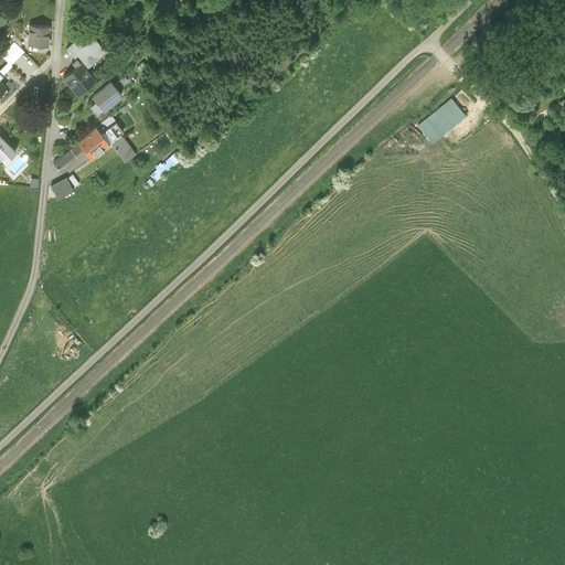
[(49,25),(30,24),(29,43),(48,44),(49,25)]
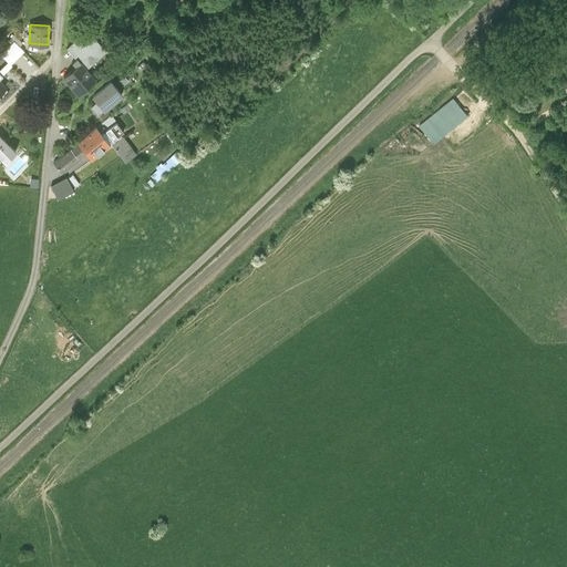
[(78,58),(85,66),(104,51),(88,31),(68,48),(76,59),(78,58)]
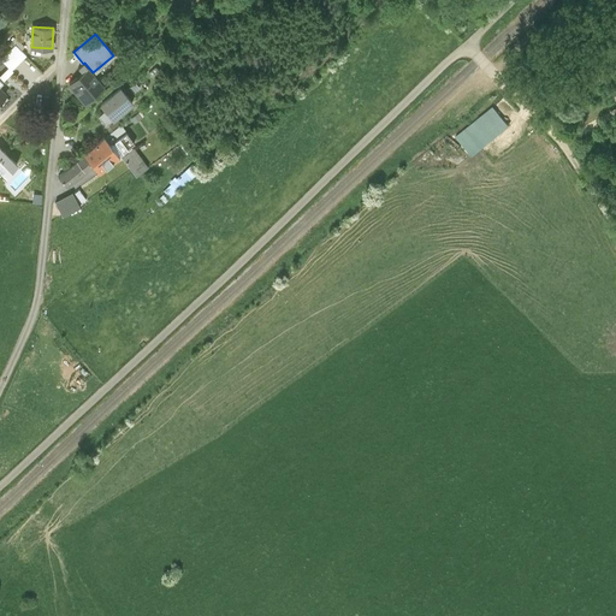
[(13,47),(15,46),(19,51),(23,47),(16,39),(10,43),(13,47)]
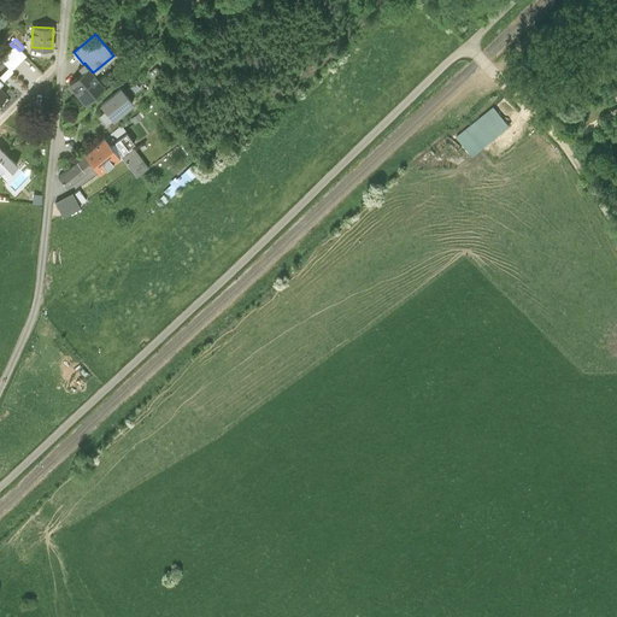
[(11,69),(24,56),(19,51),(15,46),(13,47),(1,59),(9,66),(11,69)]
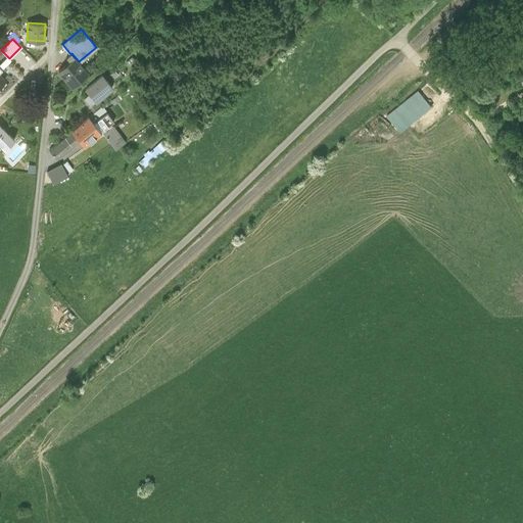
[(79,61),(72,53),(70,54),(67,57),(69,60),(58,69),(73,87),(89,74),(79,61)]
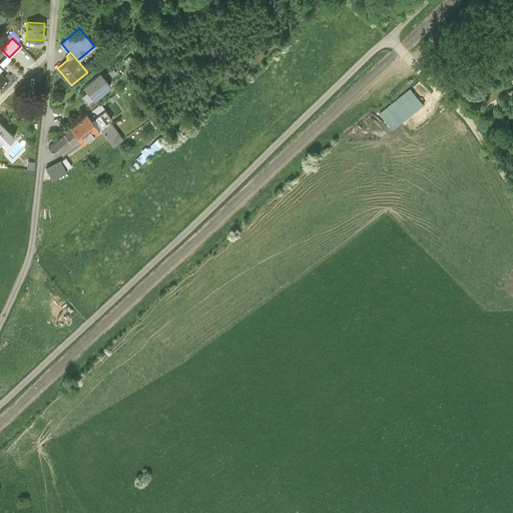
[(11,59),(9,57),(7,55),(0,61),(0,65),(2,67),(11,59)]
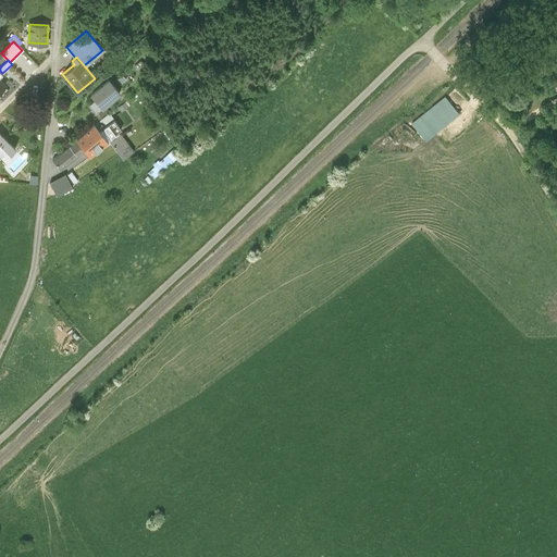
[(119,93),(108,78),(90,93),(95,99),(89,103),(96,111),(119,93)]
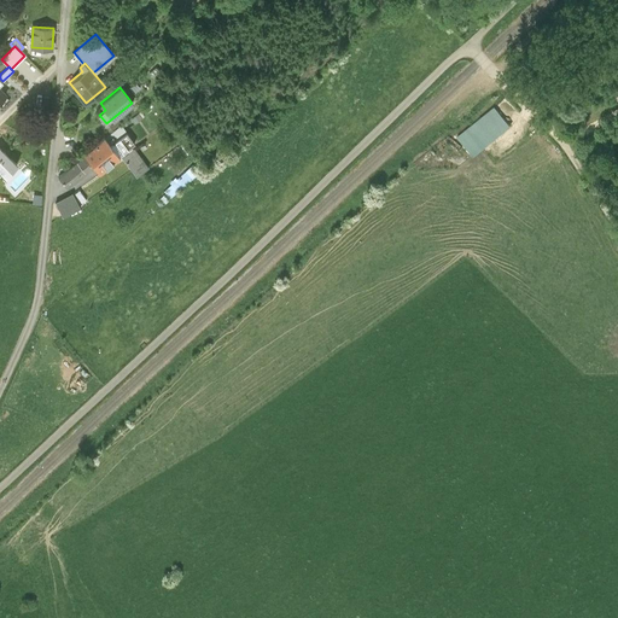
[(458,136),(473,156),(512,126),(495,105),(458,136)]
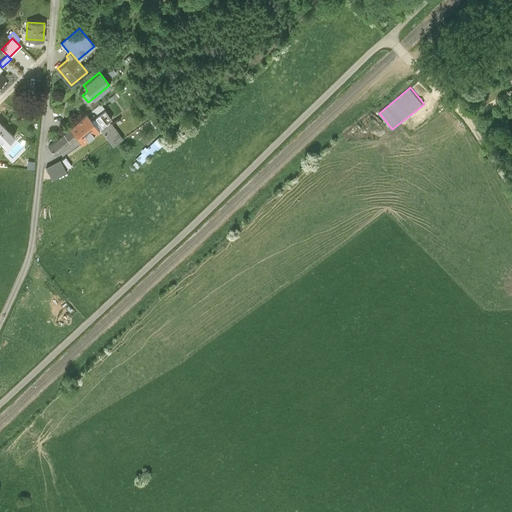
[(116,94),(109,99),(111,102),(118,97),(116,94)]
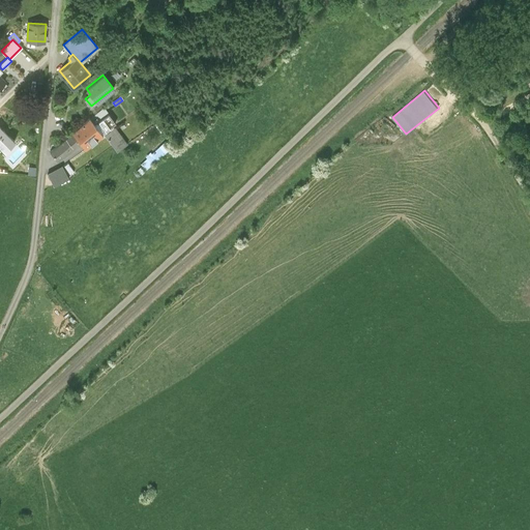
[(104,108),(90,119),(96,126),(97,124),(104,133),(116,123),(104,108)]
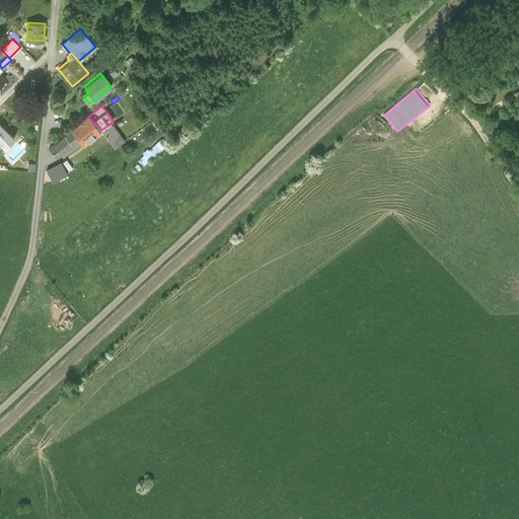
[(100,131),(94,124),(88,117),(50,147),(56,155),(77,138),(83,145),(100,131)]
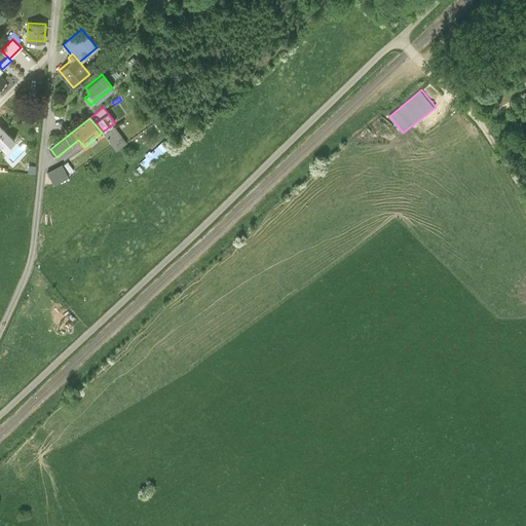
[(14,139),(0,125),(0,144),(4,149),(14,139)]
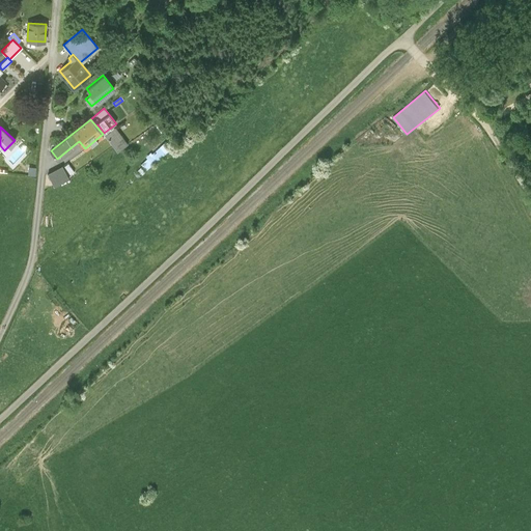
[(115,129),(105,136),(112,146),(116,151),(127,144),(115,129)]
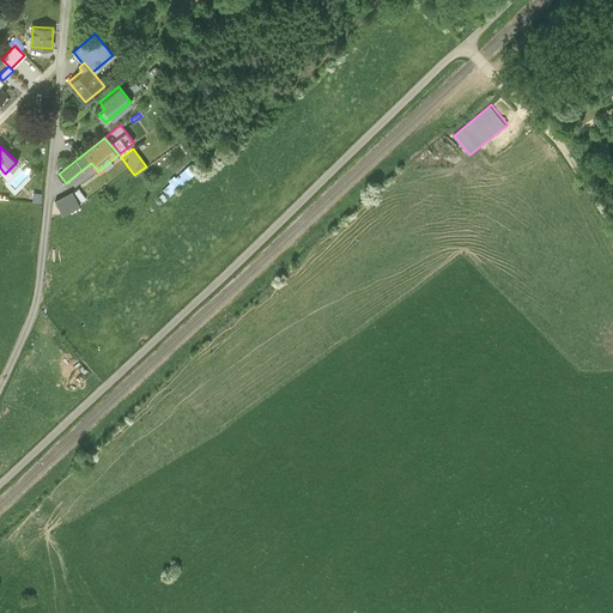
[(198,171),(192,164),(176,180),(174,177),(168,182),(170,184),(163,190),(169,198),(198,171)]
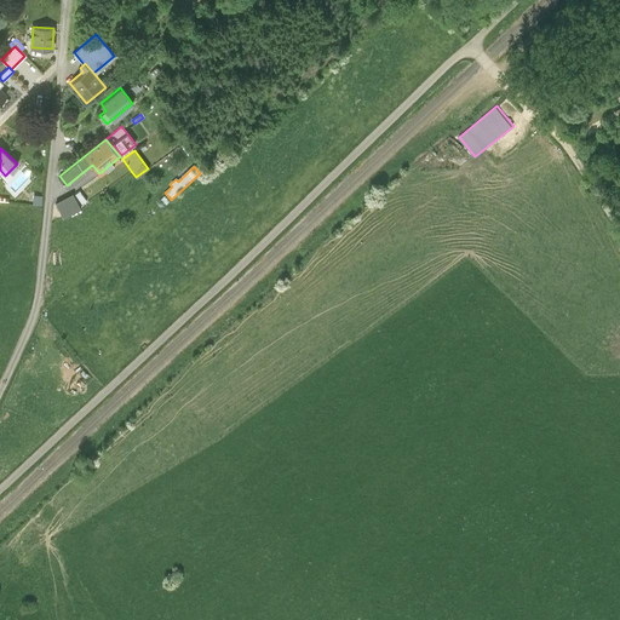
[(79,207),(73,194),(56,202),(63,217),(80,207),(79,207)]
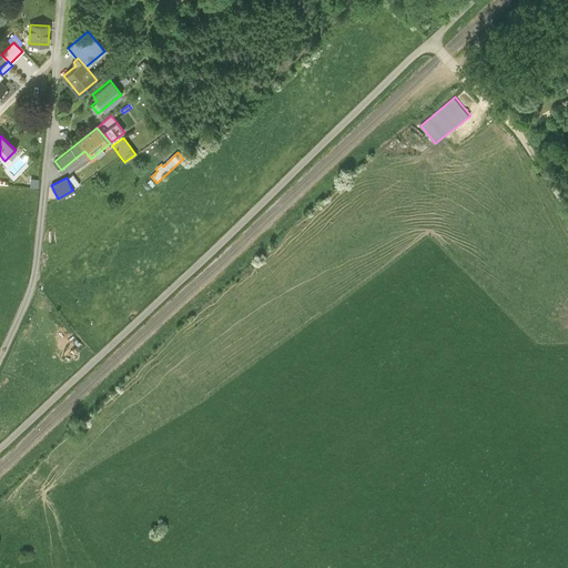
All buildings are outlined.
